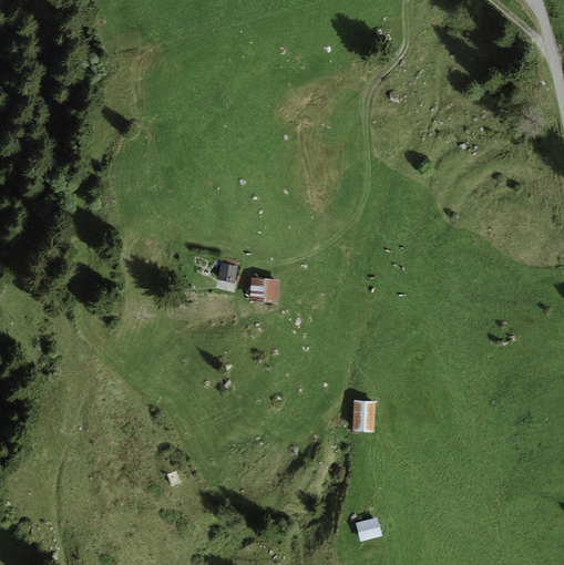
[(233,281),(235,265),(233,264),(234,258),(223,257),(222,263),(218,262),(215,279),(233,281)]
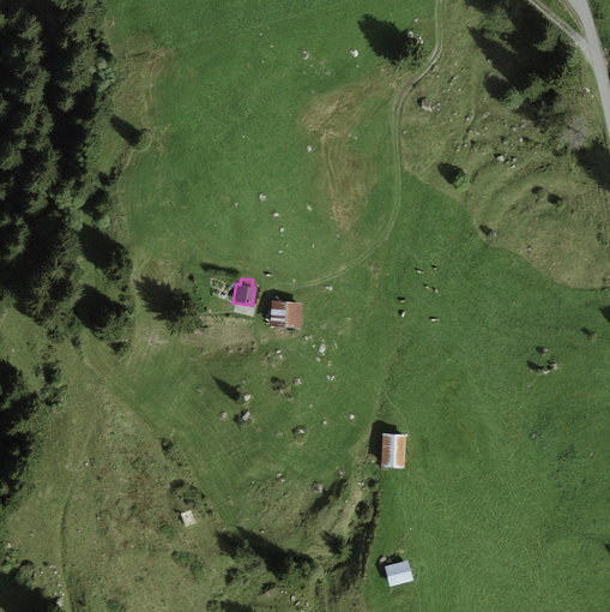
[(300,300),(269,299),(267,325),(299,327),(300,300)]
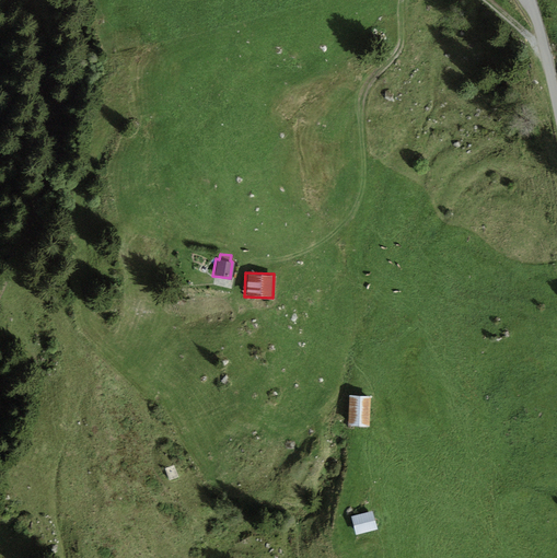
[(371,396),(349,395),(348,426),(369,427),(371,396)]
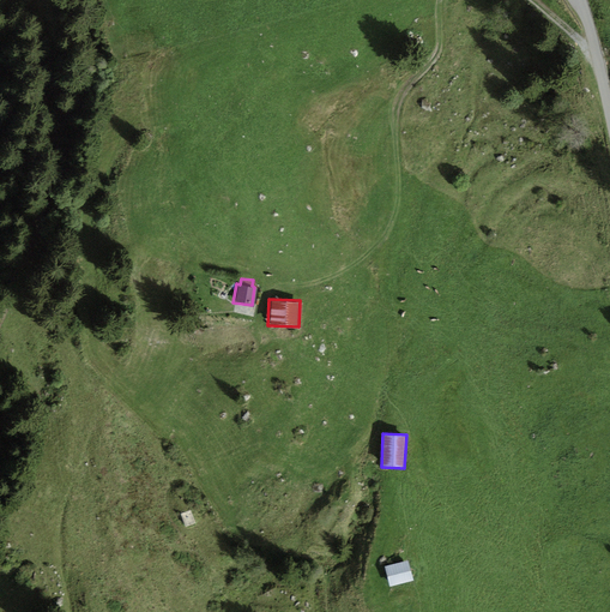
[(193,508),(179,514),(185,526),(199,520),(193,508)]
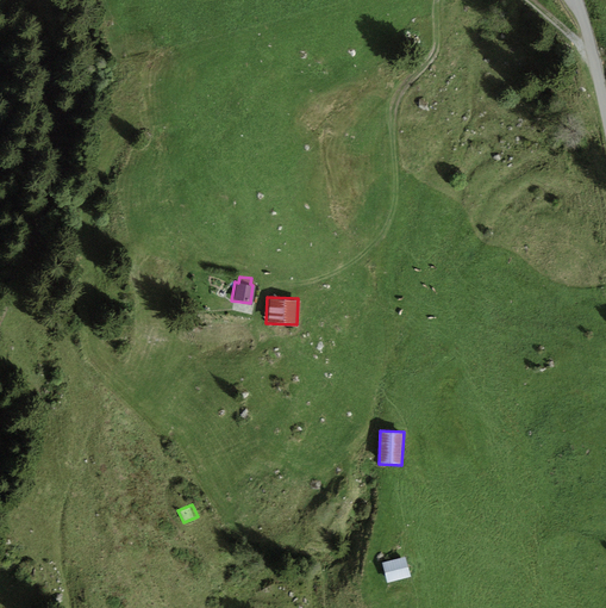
[(408,558),(383,563),(388,583),(413,577),(408,558)]
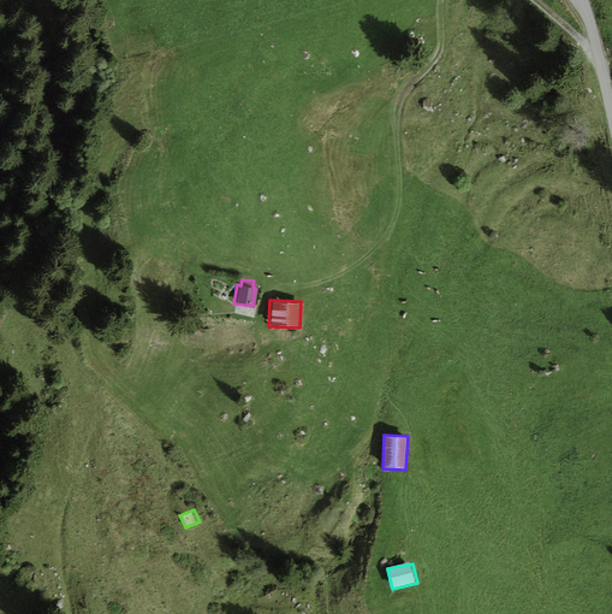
All buildings are outlined.
